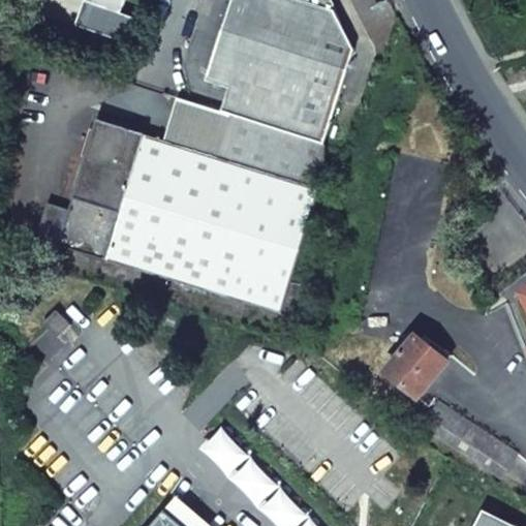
[(88,0),(119,11),(122,0),(88,0)]
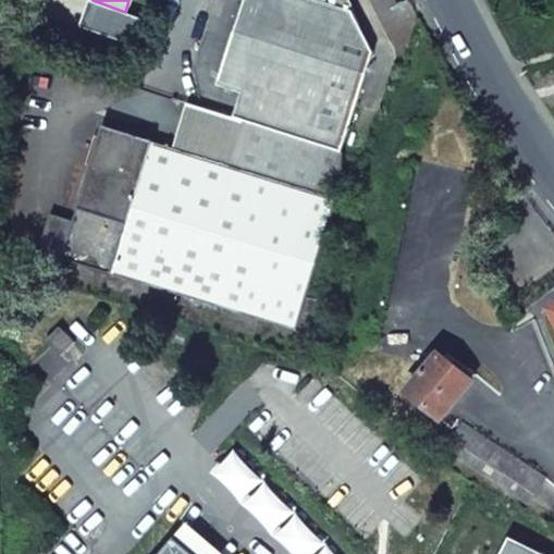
[(238,90),(231,115),(243,119),(337,149),(369,50),(344,0),(241,0),(214,83),(238,90)]
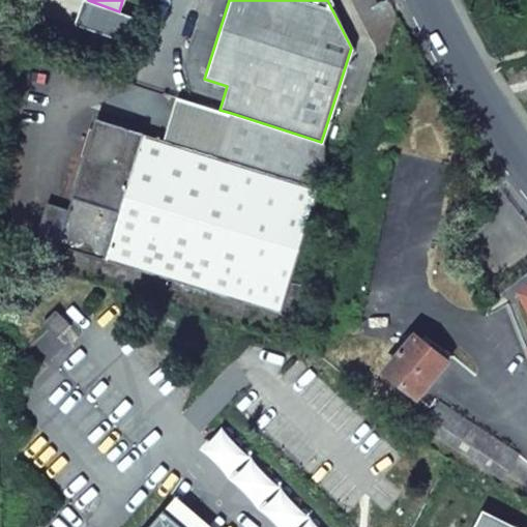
[(175,95),(162,139),(216,155),(231,113),(220,110),(175,95)]
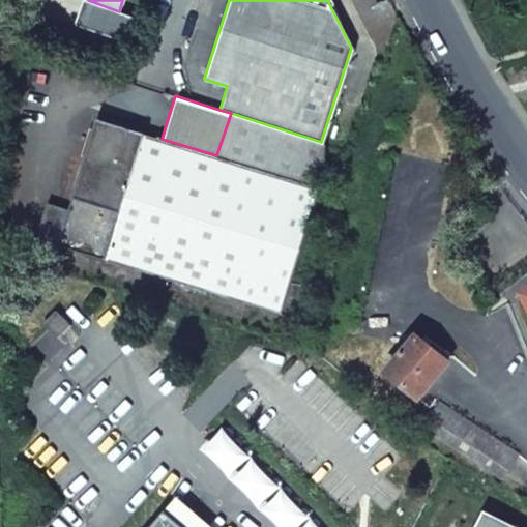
[(280,312),(318,186),(316,185),(321,142),(231,113),(216,155),(162,139),(95,118),(57,244),(280,312)]
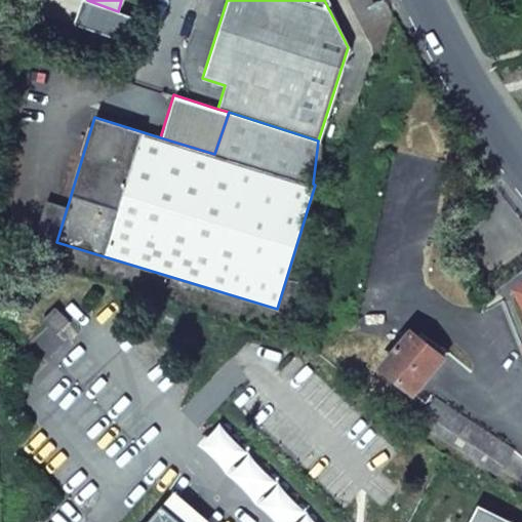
[(410,330),(382,366),(413,392),(442,356),(410,330)]
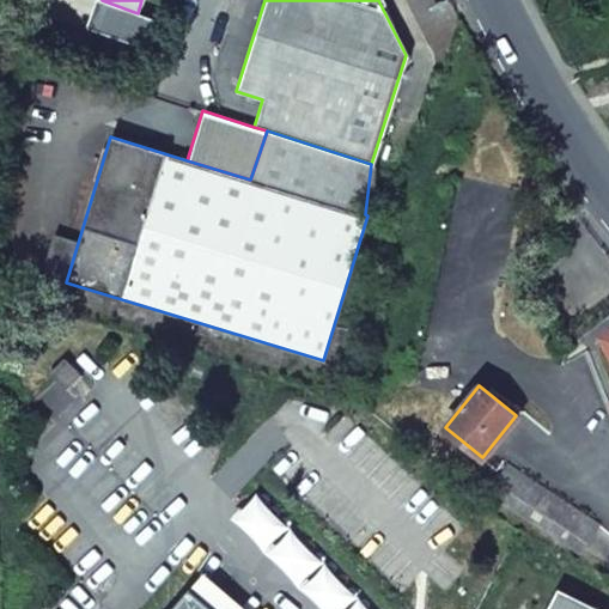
[(598,608),(558,589),(546,608),(598,608)]
